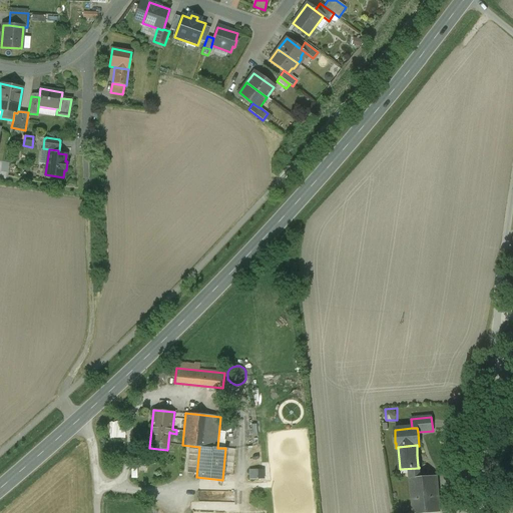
[(435,476),(411,478),(410,478),(410,479),(413,512),(430,512),(439,512),(440,512),(440,511),(439,511),(436,477),(437,477),(436,476),(435,476)]
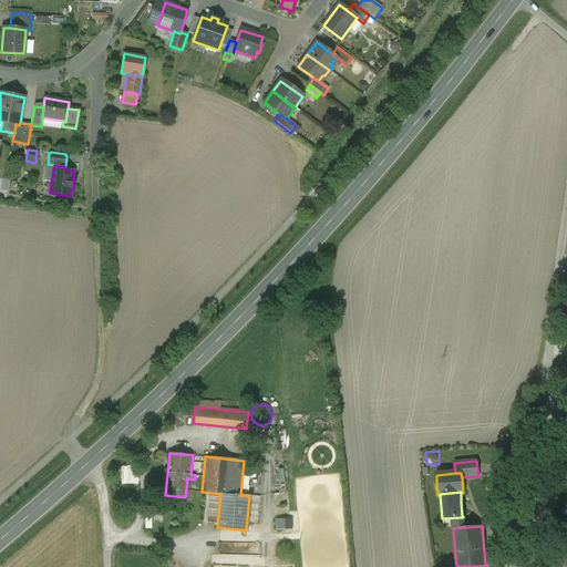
[(235,566),(235,554),(222,553),(220,566),(232,566),(235,566)]
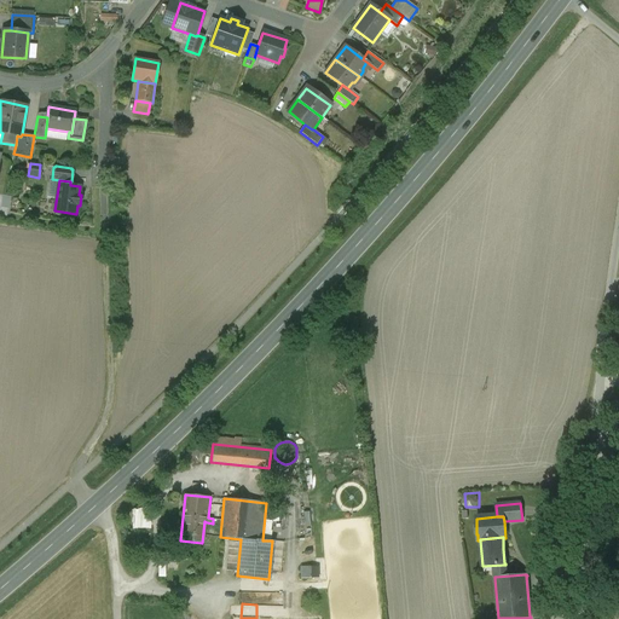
All buildings are outlined.
